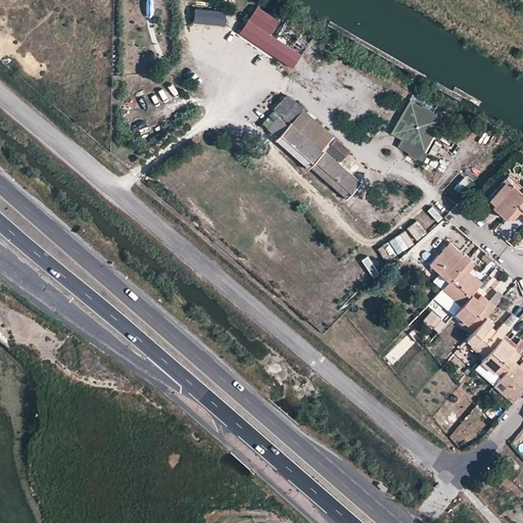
[(279,20),(257,7),(240,34),(292,68),(300,56),(269,36),(279,20)]
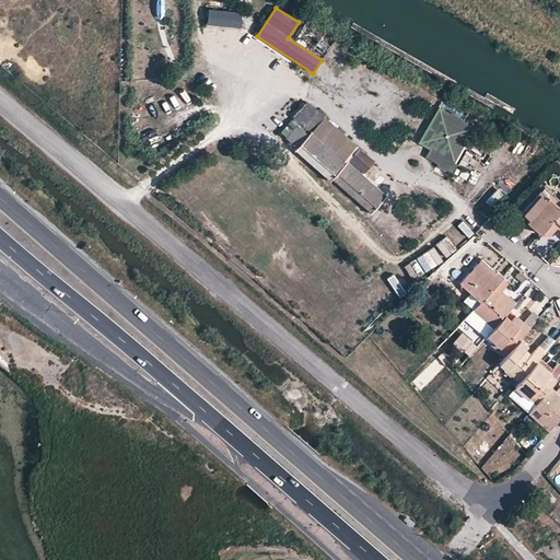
[(210,10),(209,26),(241,28),(242,12),(210,10)]
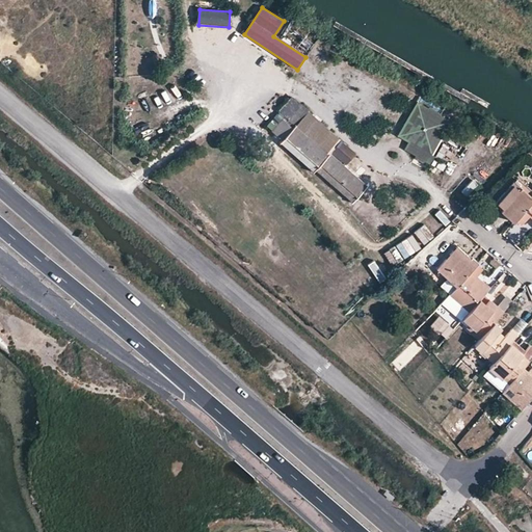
[(422,95),(418,102),(452,122),(456,114),(422,95)]
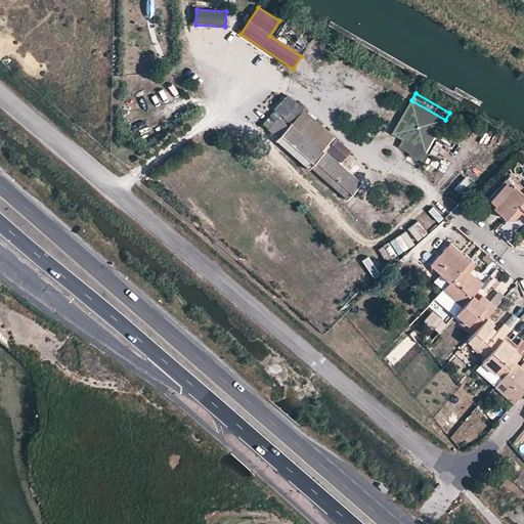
[(415,147),(426,154),(445,120),(411,100),(403,115),(399,113),(396,119),(400,121),(393,134),(403,140),(399,147),(411,155),(415,147)]
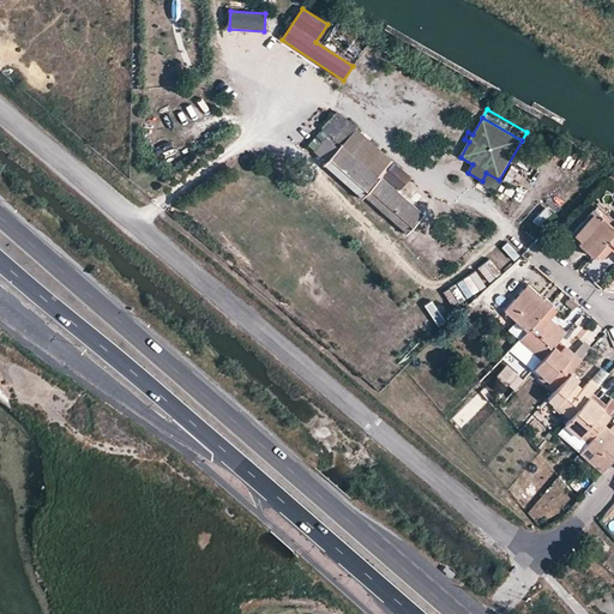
[(356,130),(342,145),(379,178),(381,175),(392,162),(356,130)]
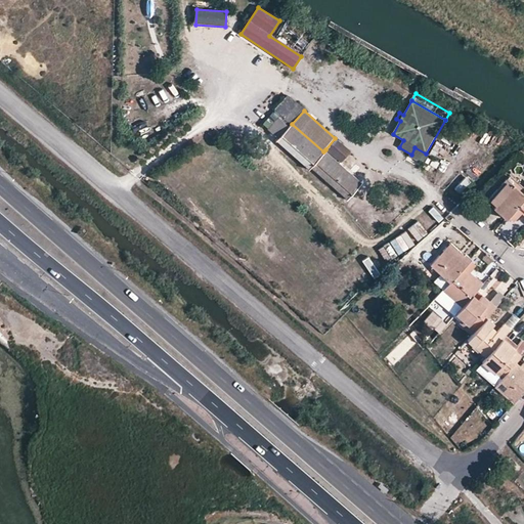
[(277,137),(275,139),(308,168),(310,166),(347,199),(361,181),(325,149),(323,151),(292,124),(291,123),(288,126),(280,119),(270,131),(277,137)]
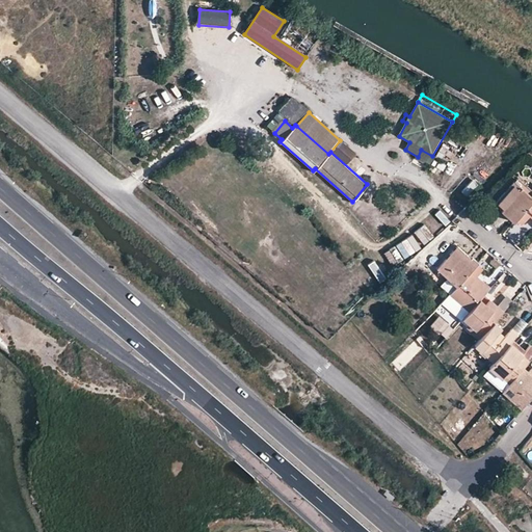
[(531,197),(531,189),(517,177),(513,181),(531,197)]
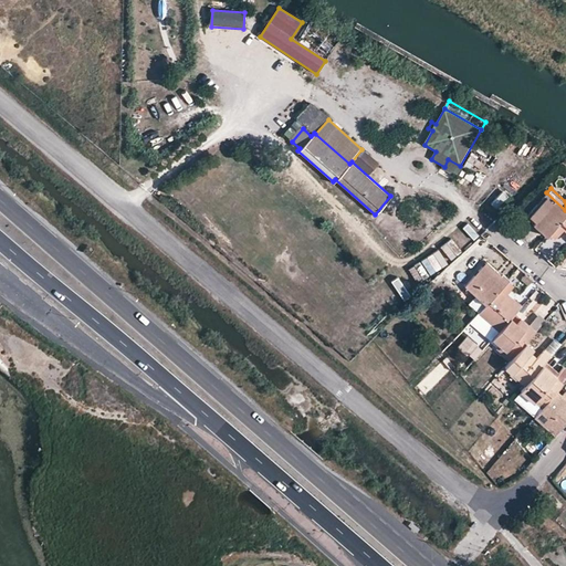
[(504,192),(491,203),(496,210),(510,199),(504,192)]
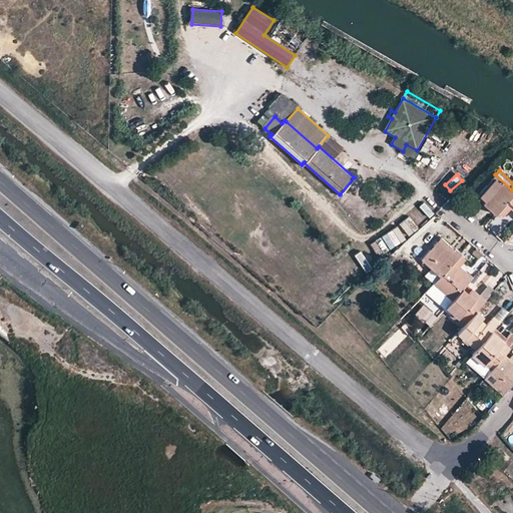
[(512,191),(512,190),(495,174),(475,196),(494,213),(497,211),(512,191)]
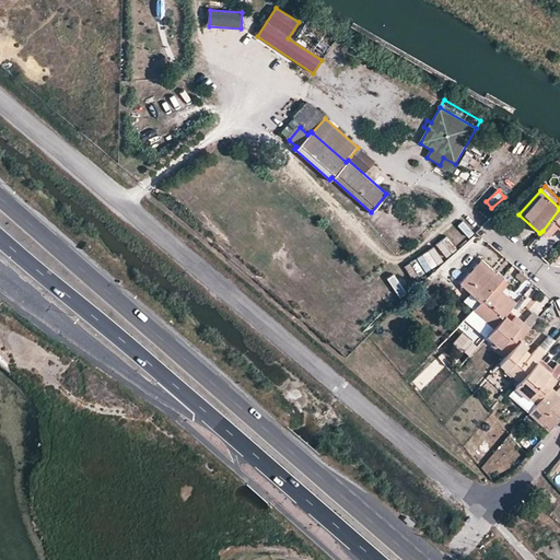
[(558,226),(559,223),(559,209),(543,231),(549,236),(558,226)]
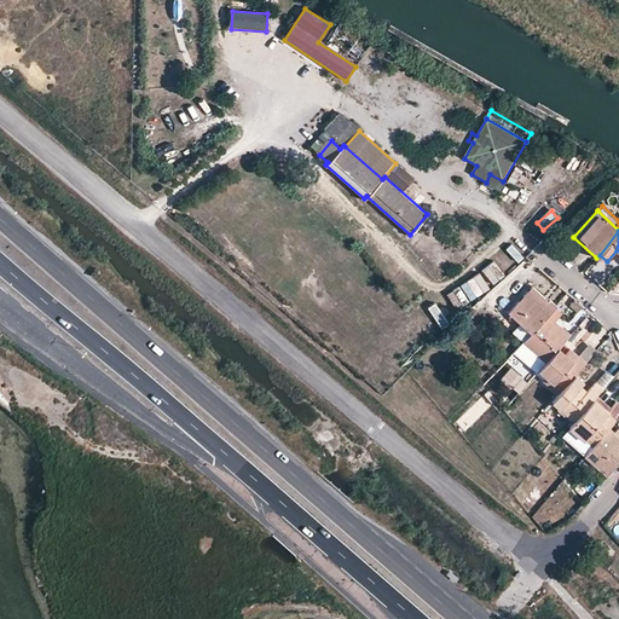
[(519,264),(525,258),(513,244),(507,250),(519,264)]
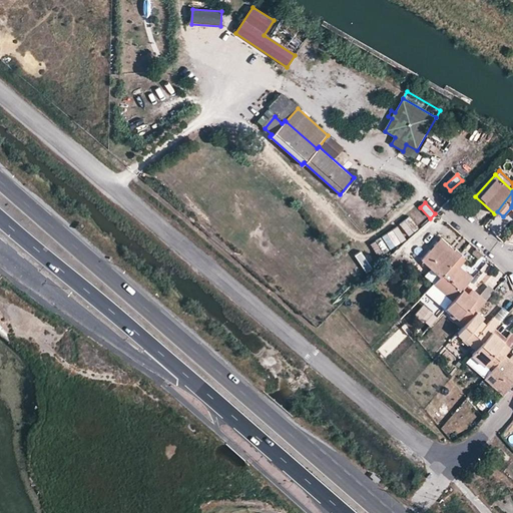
[(400,224),(410,236),(420,228),(410,216),(400,224)]
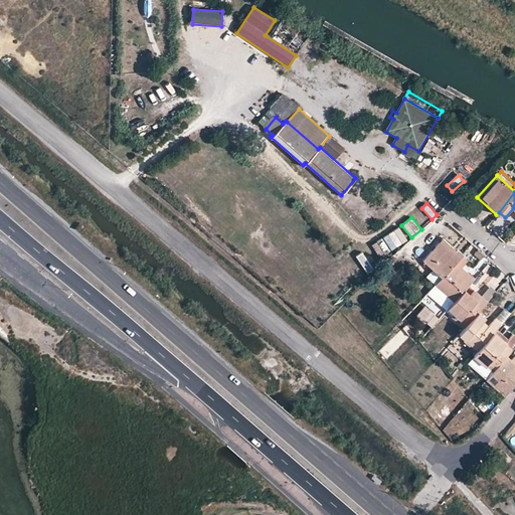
[(400,227),(372,244),(380,258),(408,240),(400,227)]
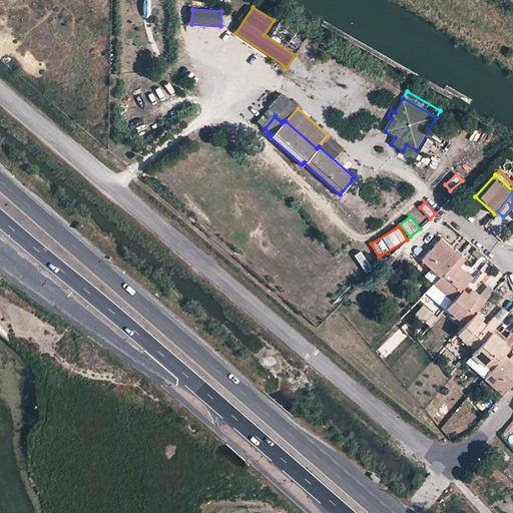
[(459,253),(440,236),(420,258),(439,276),(453,261),(459,253)]
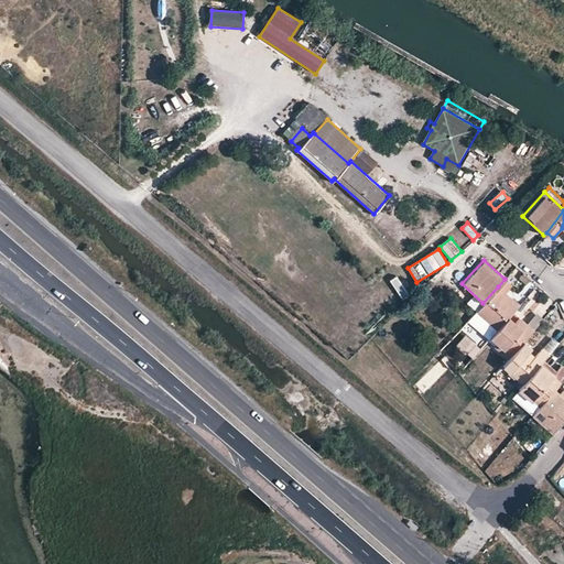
[(398,277),(390,281),(404,301),(411,295),(398,277)]
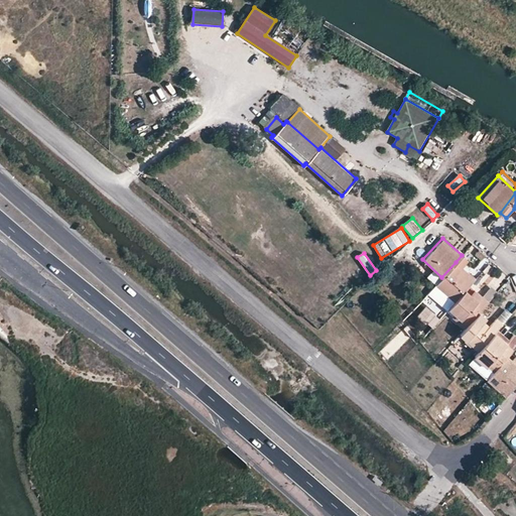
[(441,277),(435,284),(455,300),(465,290),(473,280),(461,270),(463,268),(456,262),(441,277)]
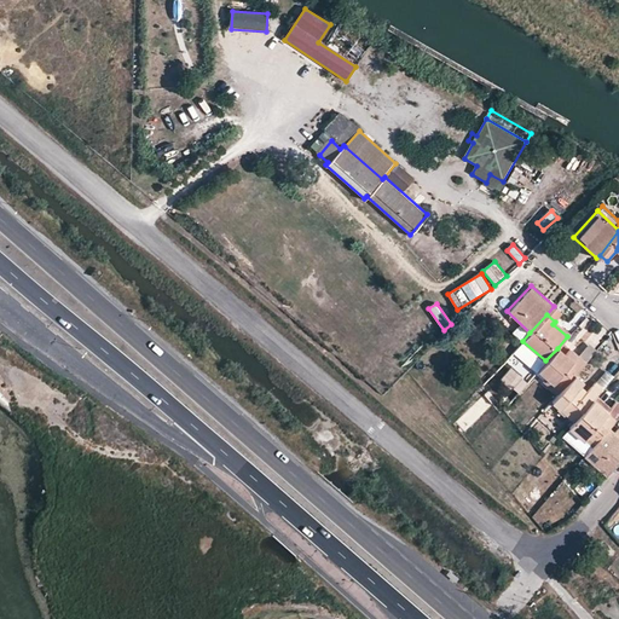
[(555,322),(553,324),(567,336),(570,334),(555,322)]
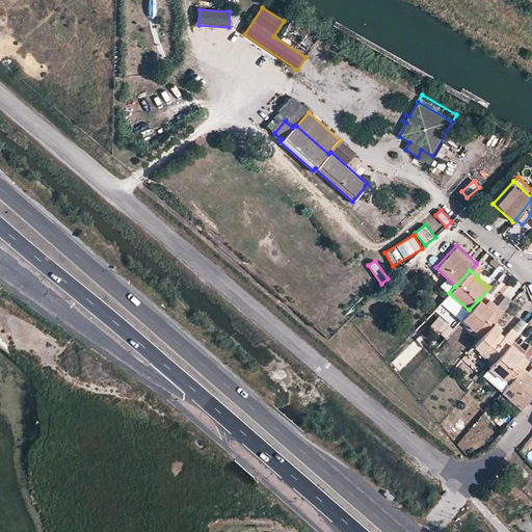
[(501,281),(497,291),(514,297),(517,287),(501,281)]
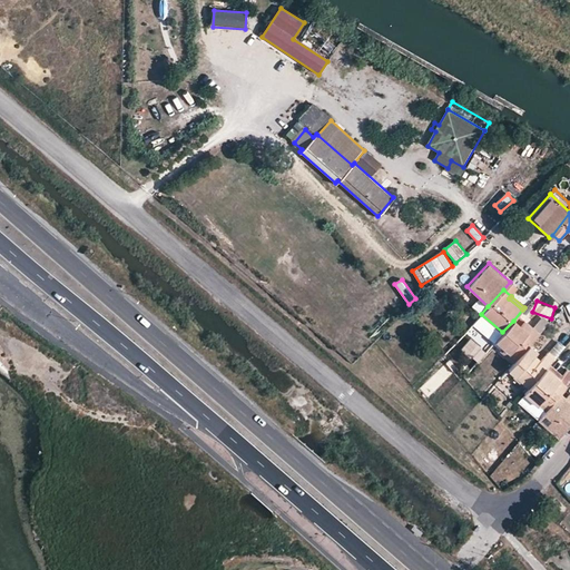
[(502,345),(500,349),(513,361),(529,344),(536,336),(539,333),(526,321),(520,326),(513,321),(502,332),(495,340),(502,345)]
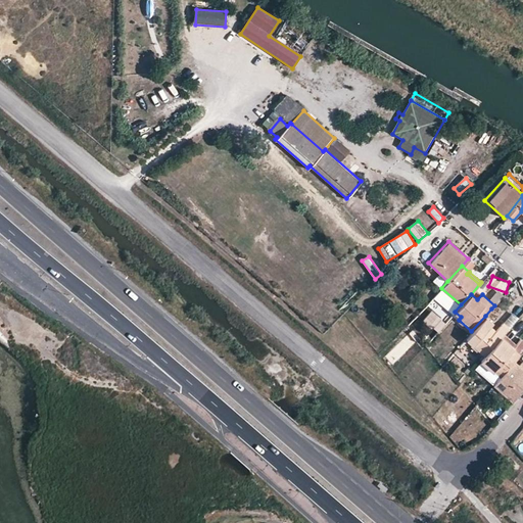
[(455,312),(453,315),(459,320),(461,317),(455,312)]
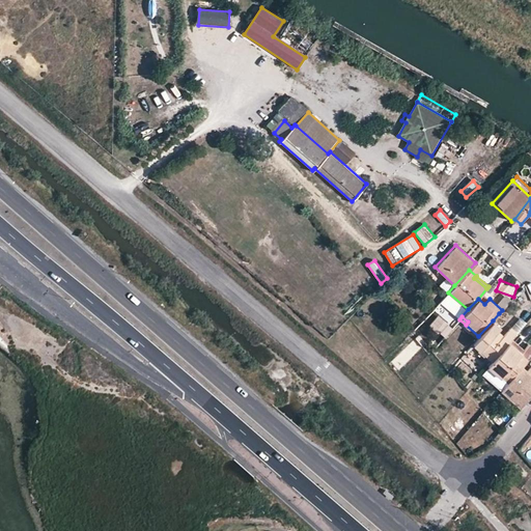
[(503,334),(499,340),(493,335),(497,330),(500,327),(493,320),(478,336),(473,343),(492,360),(510,339),(514,334),(508,329),(503,334)]
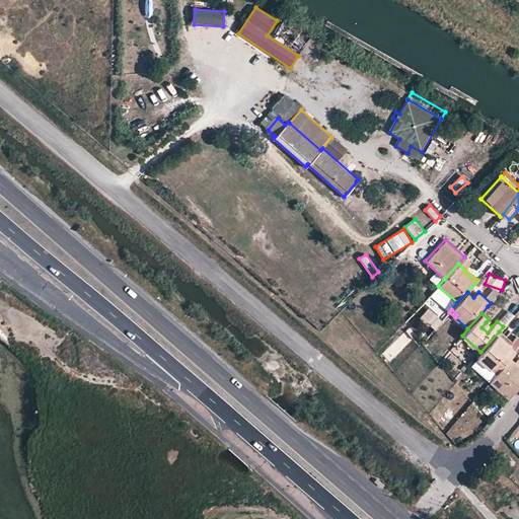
[(486,322),(482,327),(488,332),(492,326),(486,322)]
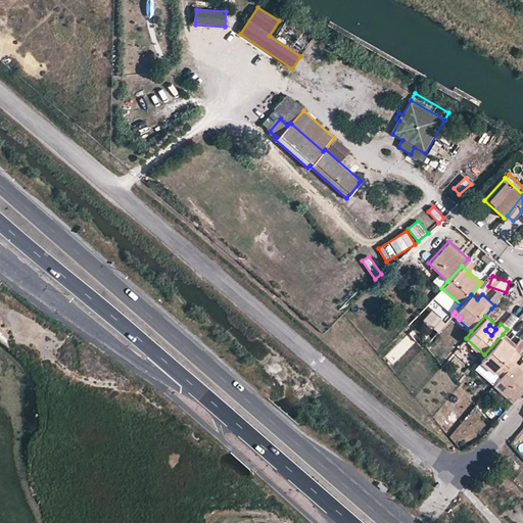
[(509,336),(513,340),(522,329),(518,325),(509,336)]
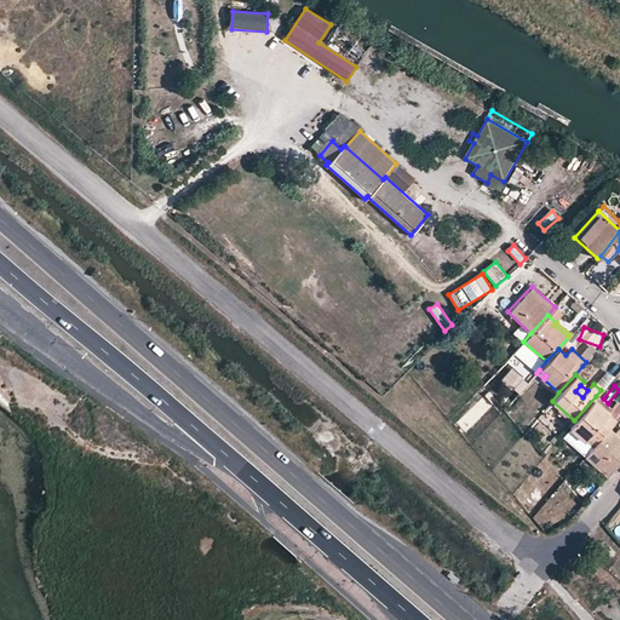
[(604,402),(596,396),(574,420),(569,426),(592,447),(609,428),(616,419),(602,406),(604,402)]
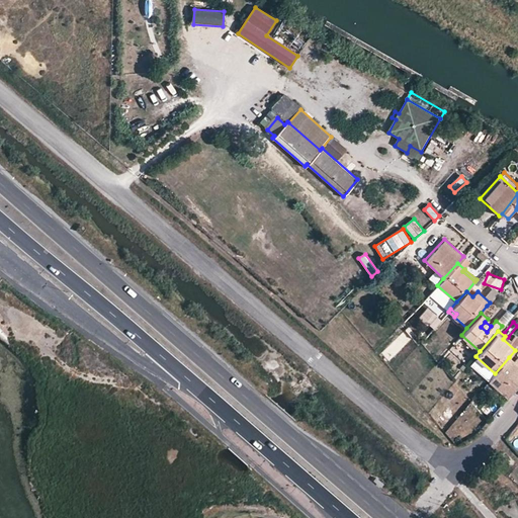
[(514,360),(509,357),(495,373),(491,377),(497,382),(495,384),(502,392),(504,390),(510,394),(517,383),(517,382),(517,381),(517,379),(517,357),(514,360)]
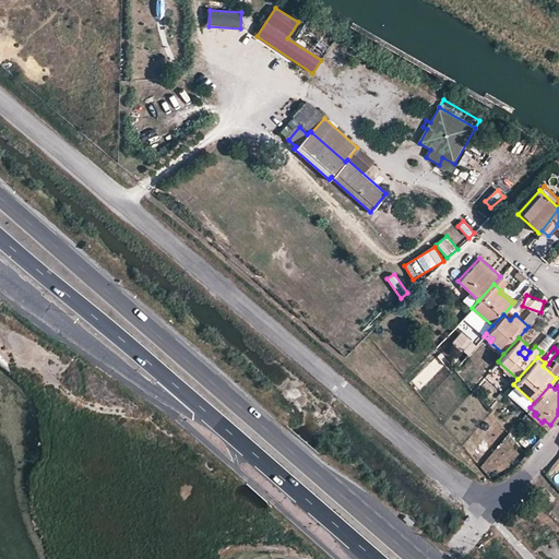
[(528,431),(521,442),(531,448),(538,437),(528,431)]
